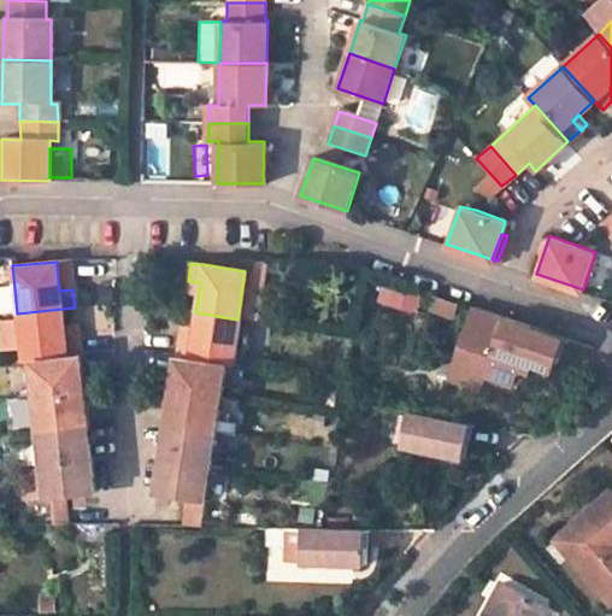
[(245,271),(237,320),(257,322),(266,264),(246,264),(245,271)]
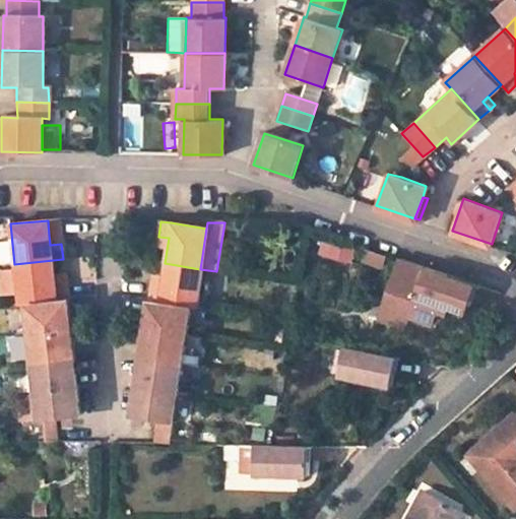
[(60,234),(49,235),(50,245),(61,244),(60,234)]
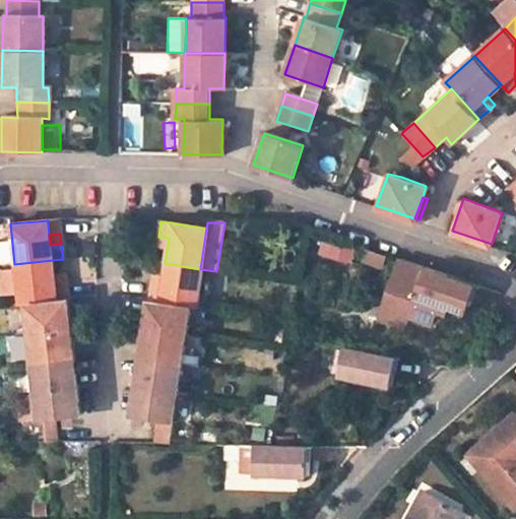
[(167,250),(169,238),(158,237),(156,249),(167,250)]
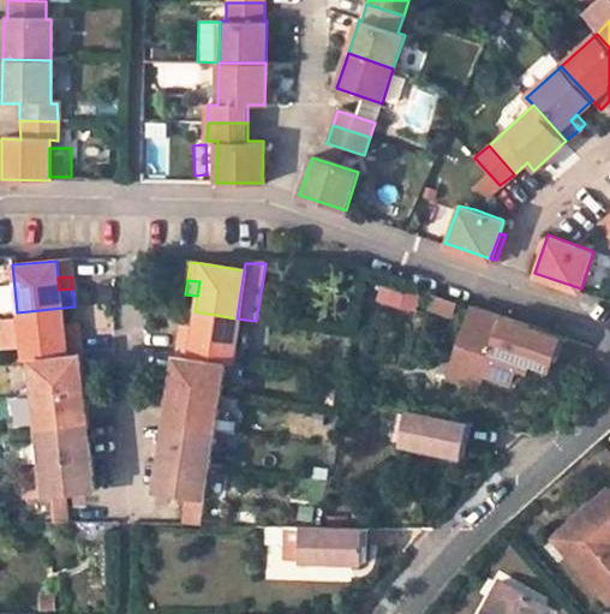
[(395,296),(375,290),(371,304),(390,310),(395,296)]
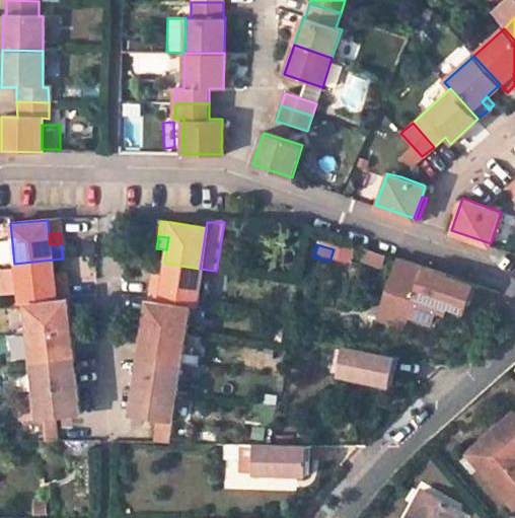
[(379,254),(363,248),(359,260),(376,265),(379,254)]
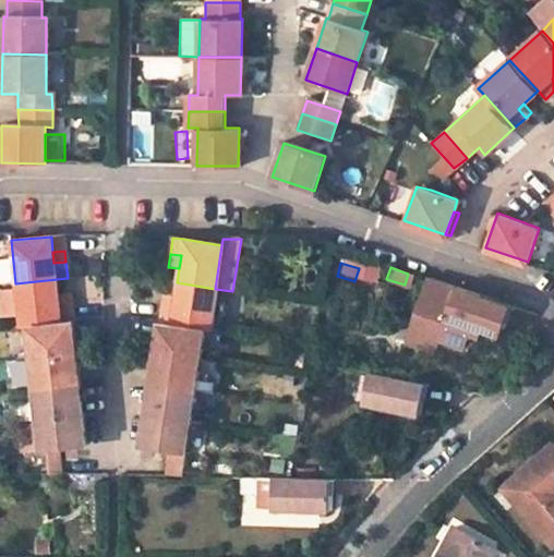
[(32,327),(72,323),(70,305),(59,306),(58,294),(57,279),(15,283),(20,328),(32,327)]
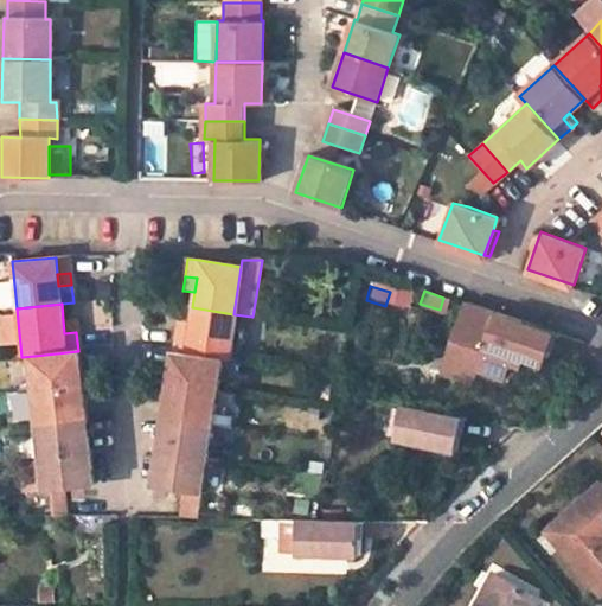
[(461,304),(442,358),(469,369),(498,378),(501,367),(506,356),(519,362),(537,368),(550,335),(461,304)]
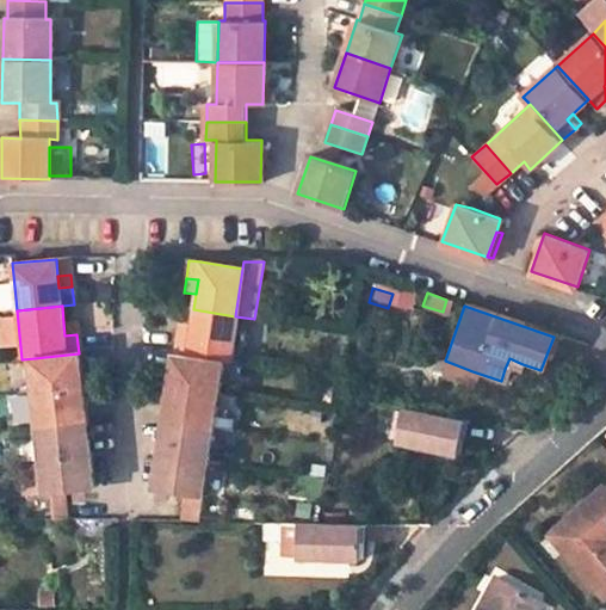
[(191,325),(190,339),(177,337),(174,355),(216,361),(228,363),(235,316),(193,309),(191,325)]
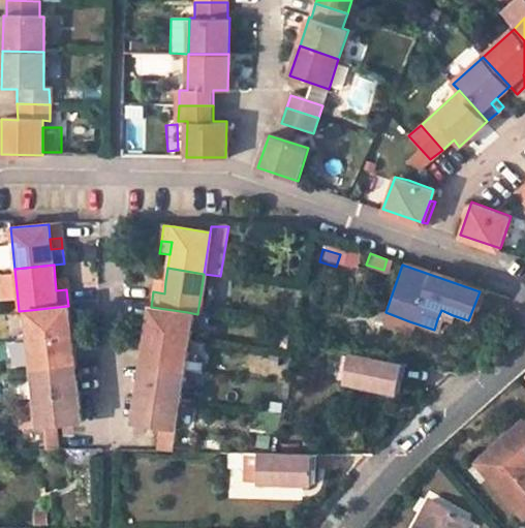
[(65,278),(55,279),(56,290),(66,289),(65,278)]
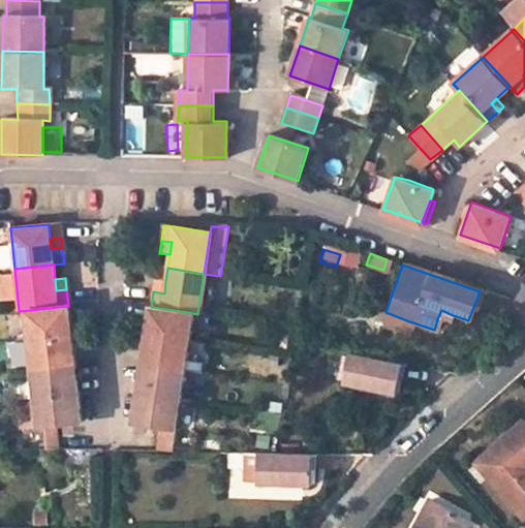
[(155,279),(153,291),(164,293),(165,281),(155,279)]
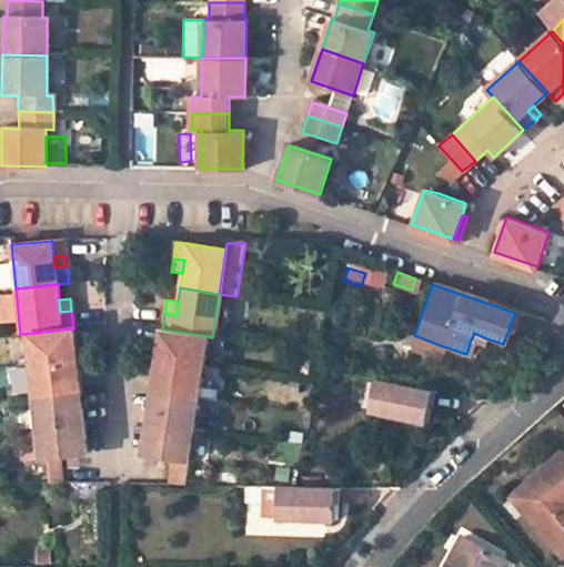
[(36,364),(77,360),(73,328),(32,333),(36,364)]
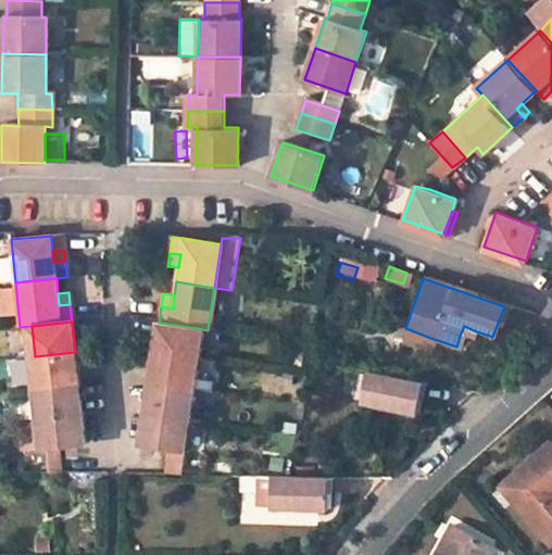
[(192,358),(197,328),(159,323),(154,353),(192,358)]
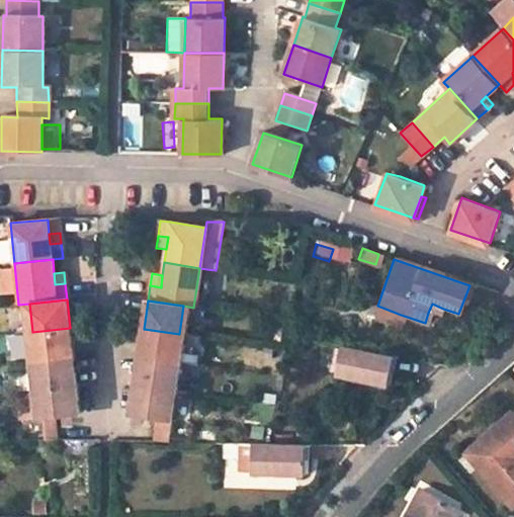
[(443,309),(432,304),(428,313),(440,318),(443,309)]
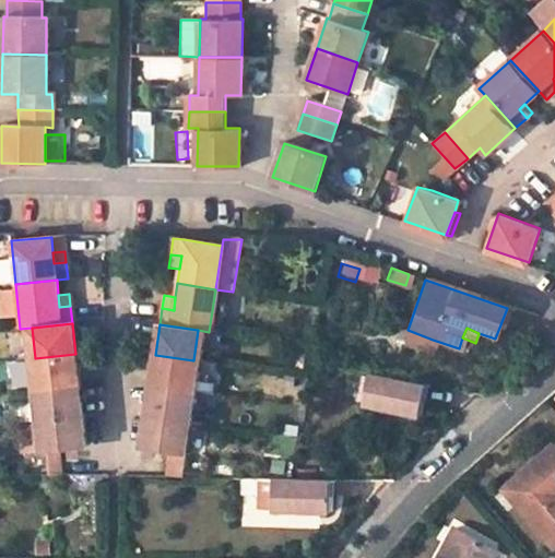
[(433,340),(408,330),(403,344),(428,353),(433,340)]
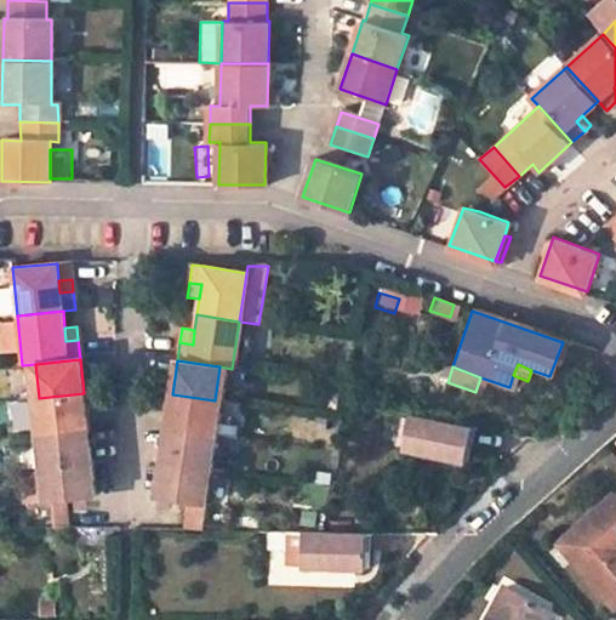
[(39,398),(16,400),(18,434),(43,432),(87,427),(84,393),(39,398)]
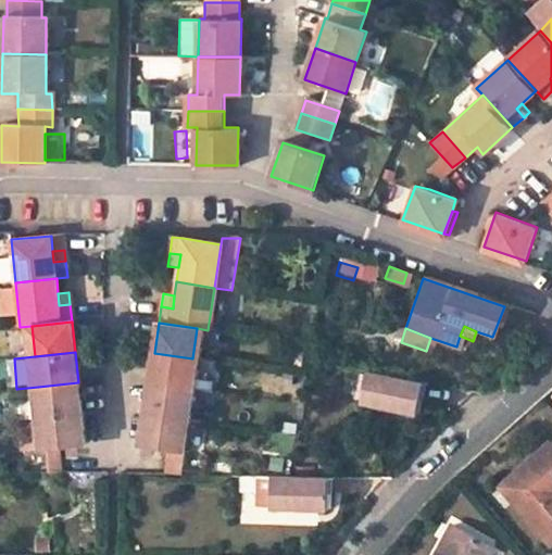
[(149,385),(188,390),(192,358),(154,353),(149,385)]
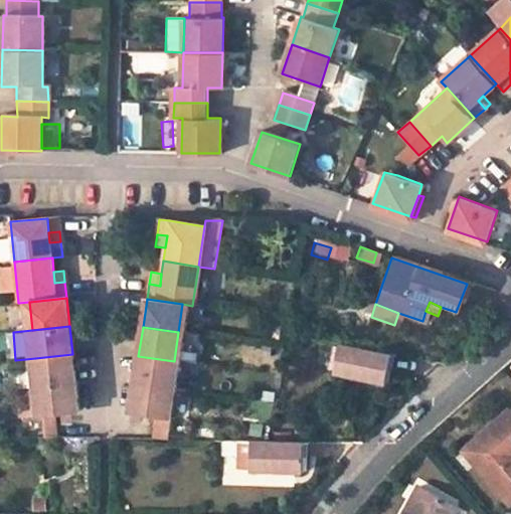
[(336,344),(331,374),(383,384),(389,354),(336,344)]
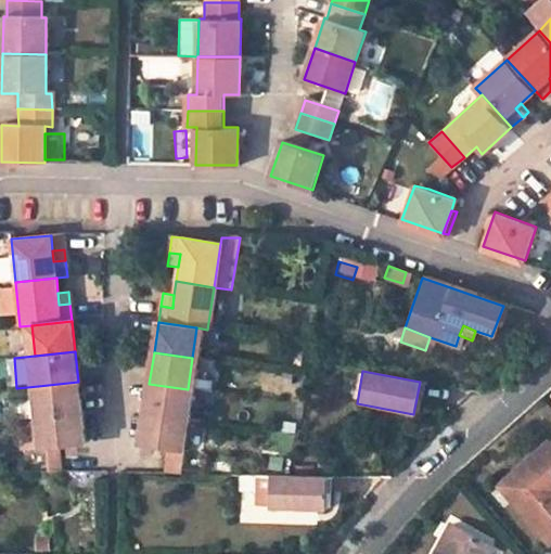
[(38,386),(41,416),(81,412),(78,382),(38,386)]
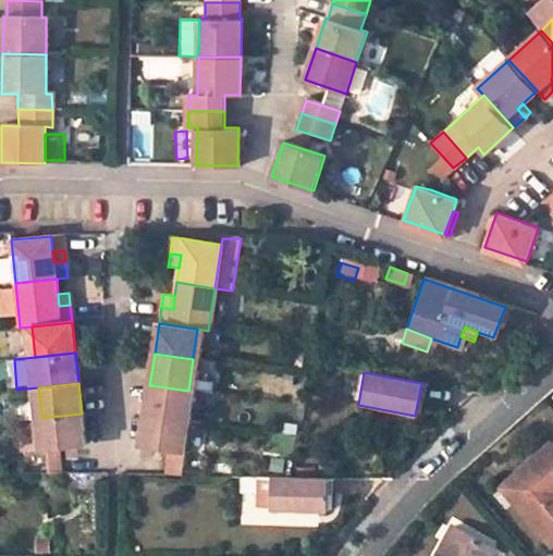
[(183,420),(188,391),(149,385),(145,415),(183,420)]
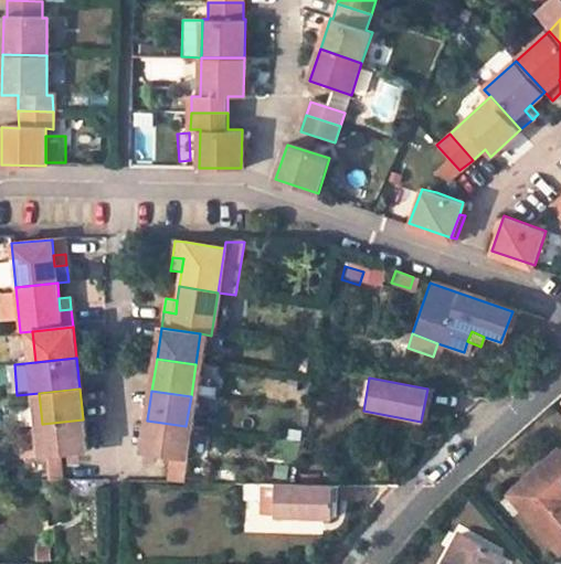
[(44,456),(86,451),(83,419),(42,424),(44,456)]
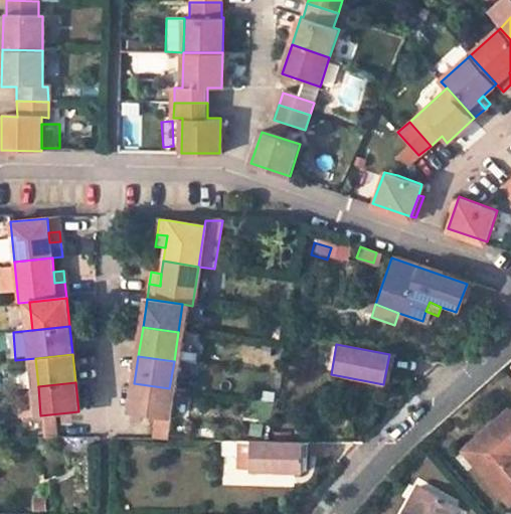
[(134,383),(130,412),(165,418),(169,388),(134,383)]
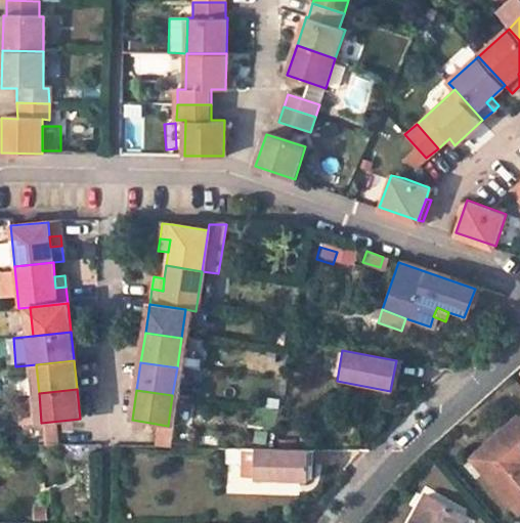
[(519,420),(518,418),(469,462),(510,509),(519,499),(519,420)]
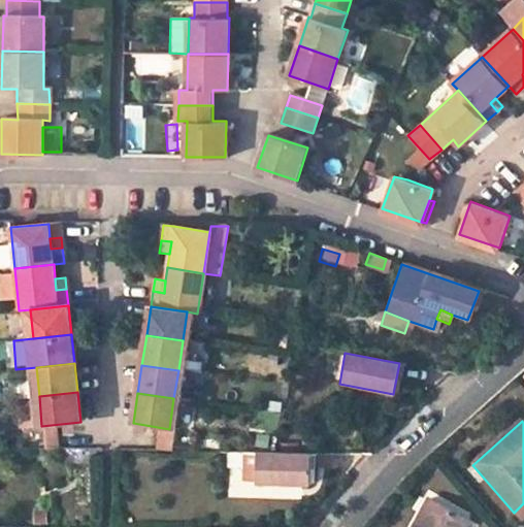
[(241,453),(241,484),(308,486),(308,454),(241,453)]
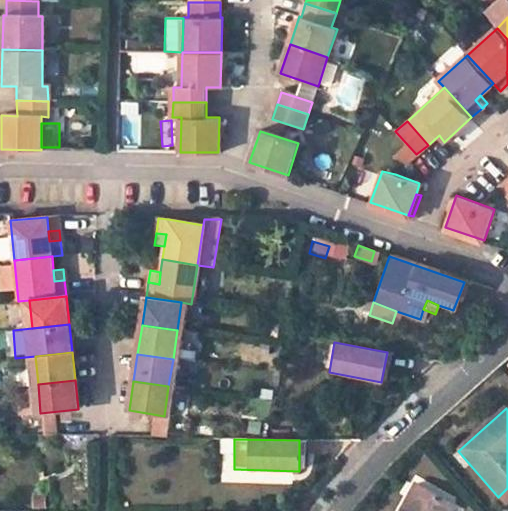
[(448,510),(451,505),(412,485),(397,510),(448,510)]
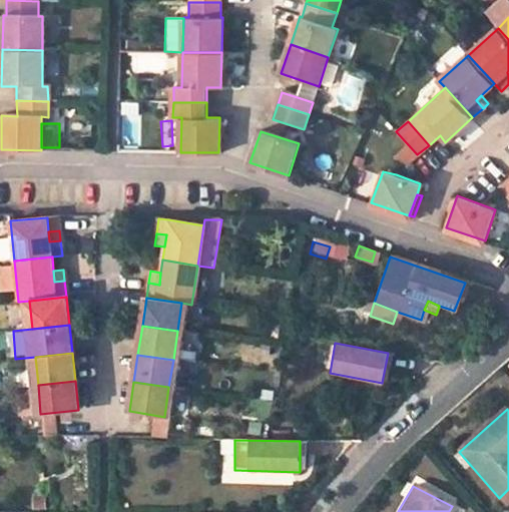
[(505,505),(508,501),(508,489),(499,498),(505,505)]
